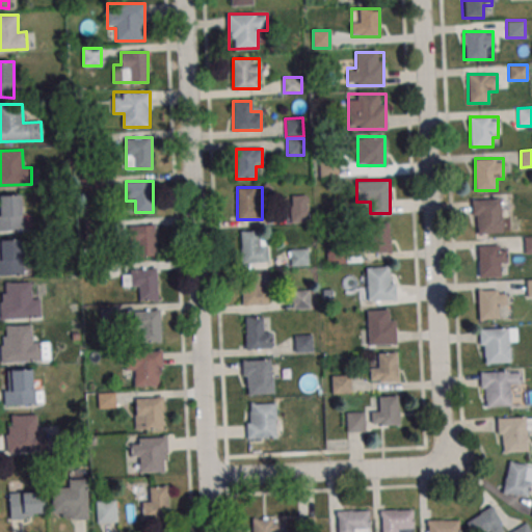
[(21,194),(0,193),(0,232),(29,232),(29,216),(22,216),(21,194)]
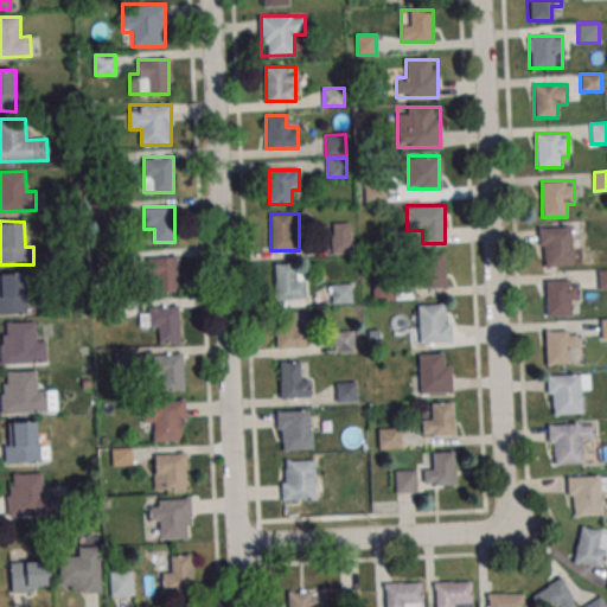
[(573,266),(573,228),(540,228),(541,266),(573,266)]
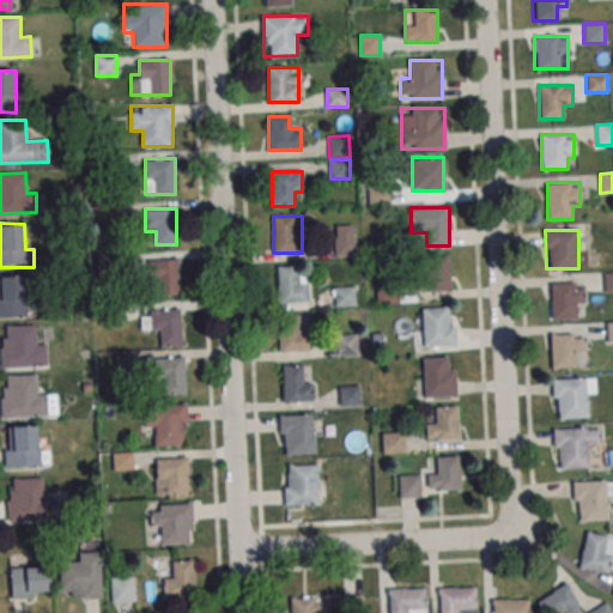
[(356,235),(334,236),(334,256),(356,256),(356,235)]
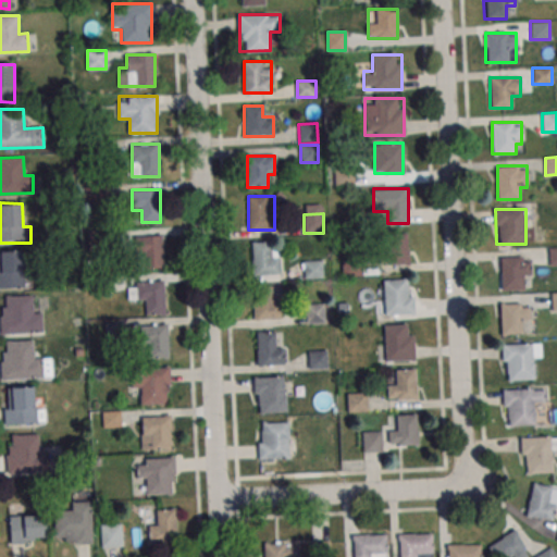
[(408,264),(408,234),(382,234),(382,264),(408,264)]
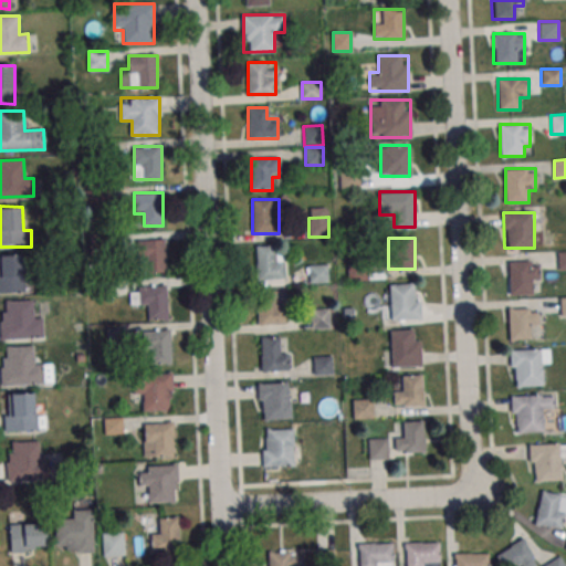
[(166,271),(166,240),(140,240),(140,271),(166,271)]
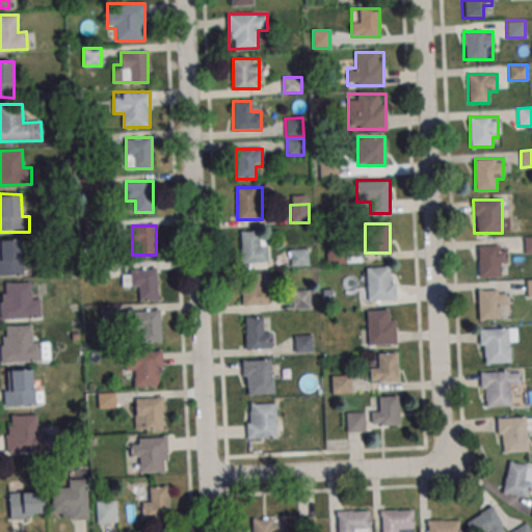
[(266,263),(266,231),(241,231),(241,263),(266,263)]
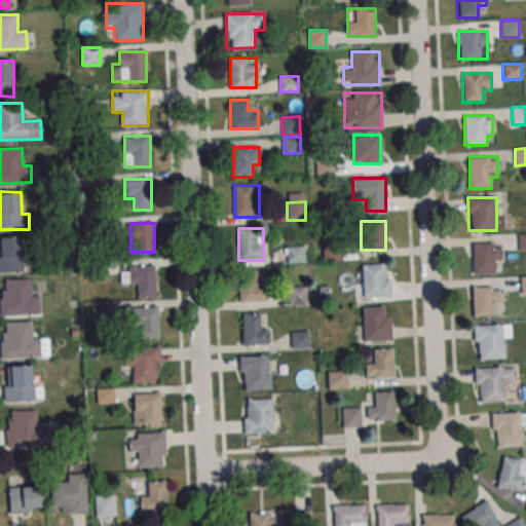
[(24,236),(0,236),(0,272),(24,272),(24,236)]
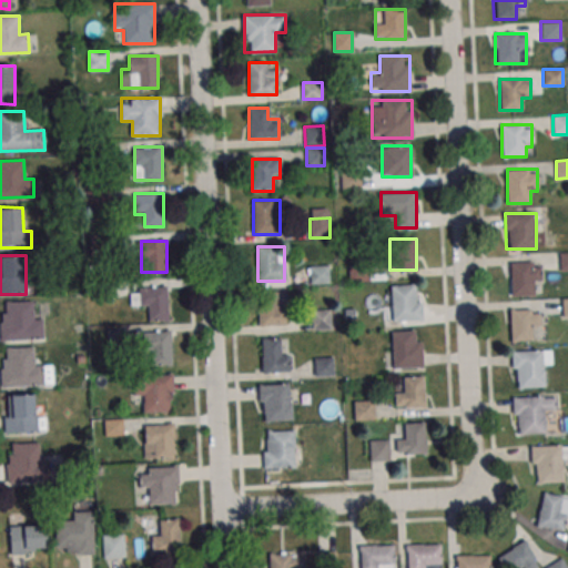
[(540,283),(540,262),(510,262),(510,295),(534,295),(534,283),(540,283)]
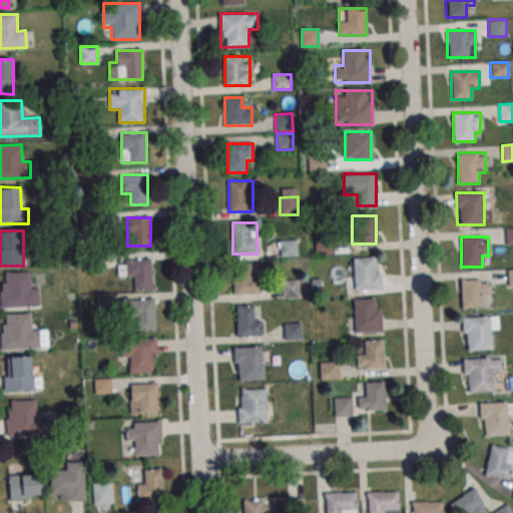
[(298,239),(280,239),(280,257),(298,257),(298,239)]
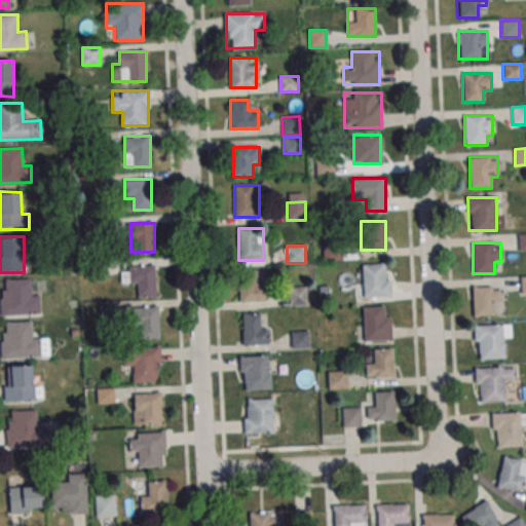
[(389,296),(389,264),(363,264),(363,297),(389,296)]
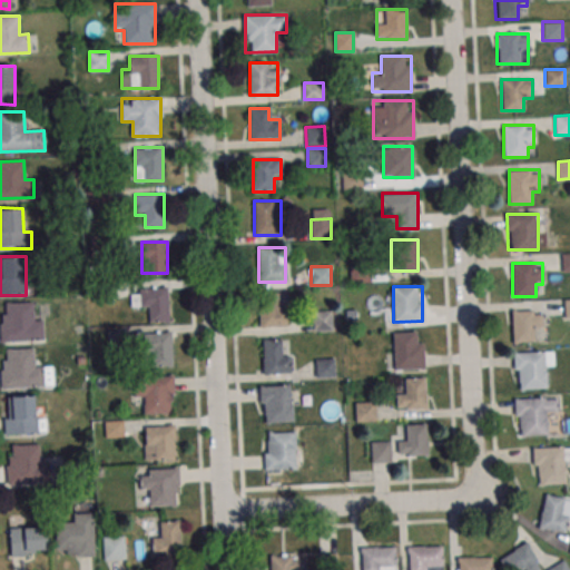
[(147,321),(168,321),(168,288),(131,288),(131,310),(147,310),(147,321)]
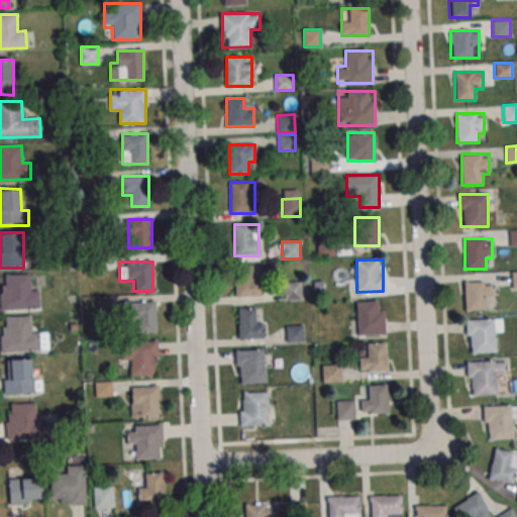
[(234,296),(259,296),(259,266),(234,266),(234,296)]
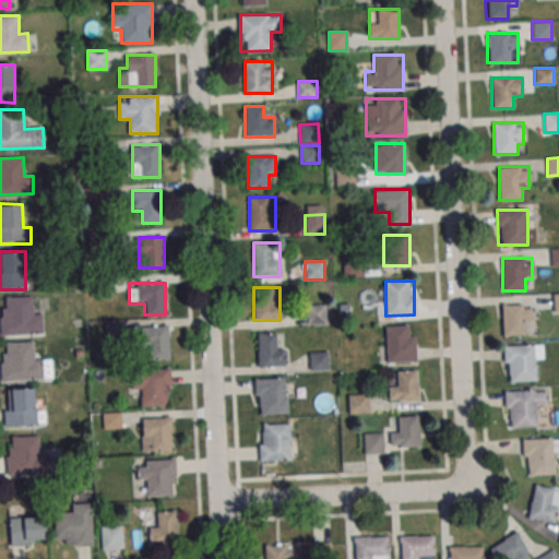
[(7,298),(33,297),(34,316),(43,314),(43,333),(3,334),(2,309),(7,309),(7,298)]
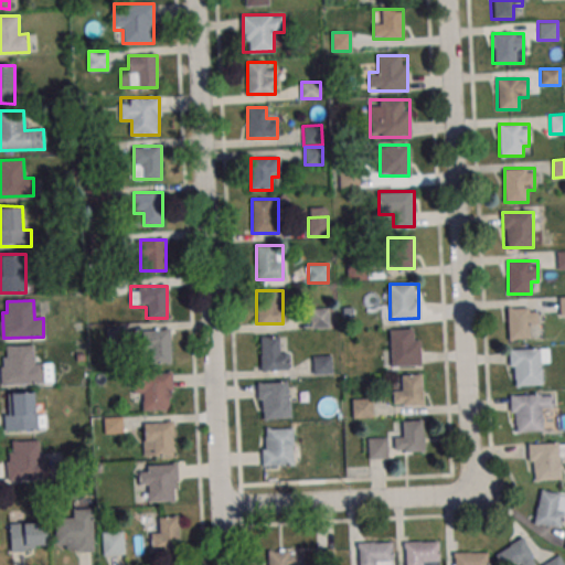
[(310,328),(329,328),(329,308),(310,308),(310,328)]
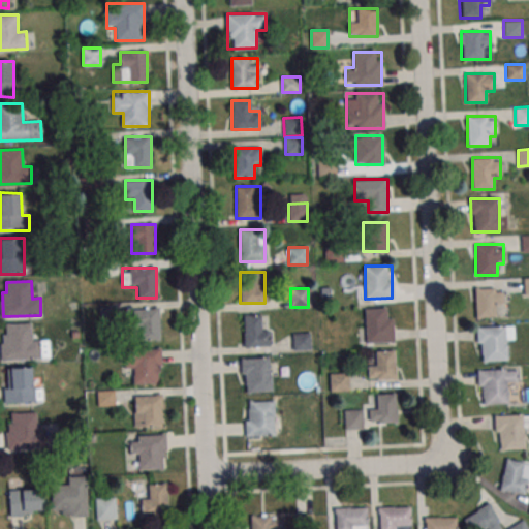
[(502,317),(502,288),(474,288),(474,317),(502,317)]
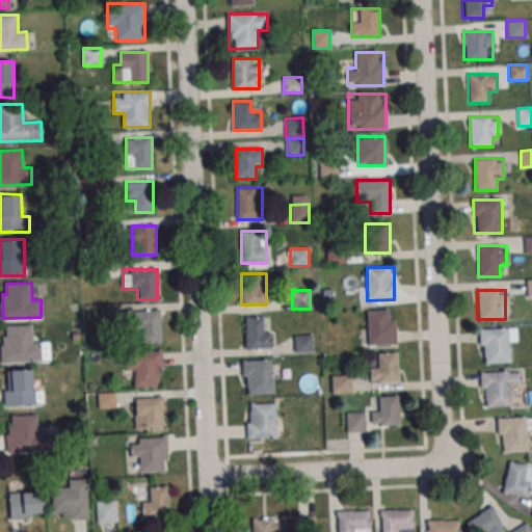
[(395,310),(367,310),(367,344),(395,344),(395,310)]
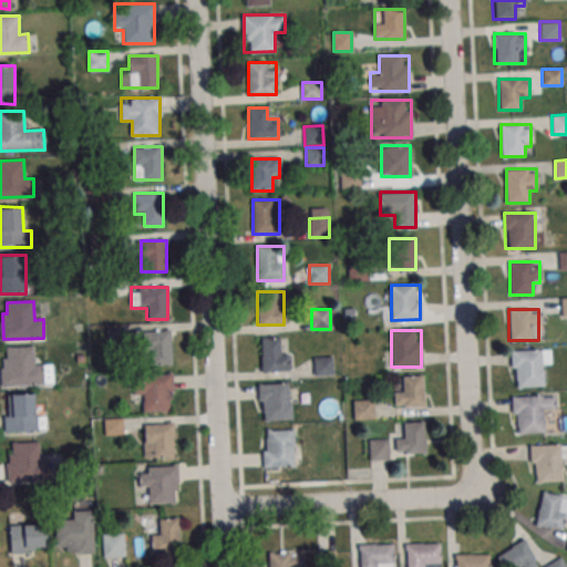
[(171,364),(171,331),(144,331),(144,364),(171,364)]
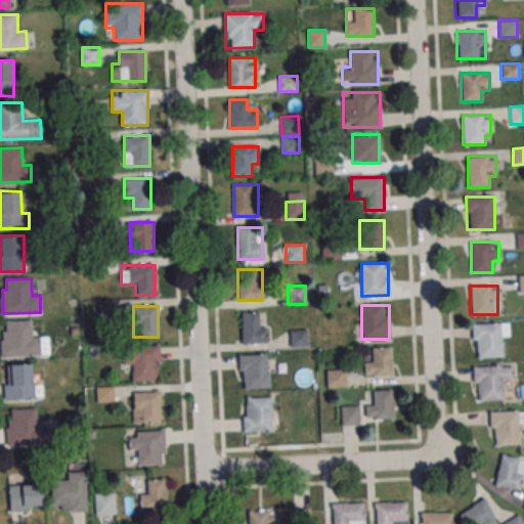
[(241,343),(267,343),(267,322),(259,322),(259,312),(241,312),(241,343)]
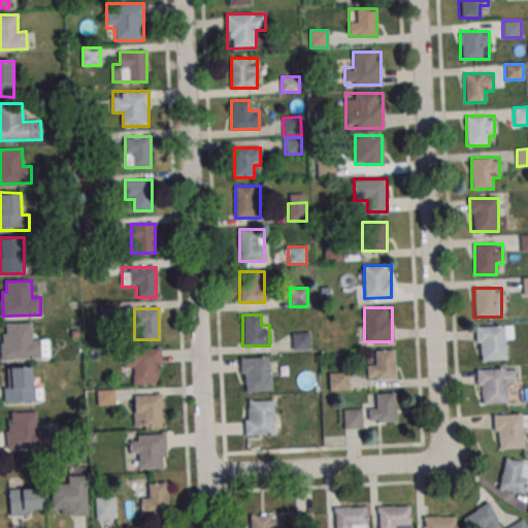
[(6,325),(32,324),(33,340),(41,340),(41,357),(4,359),(3,335),(7,335),(6,325)]
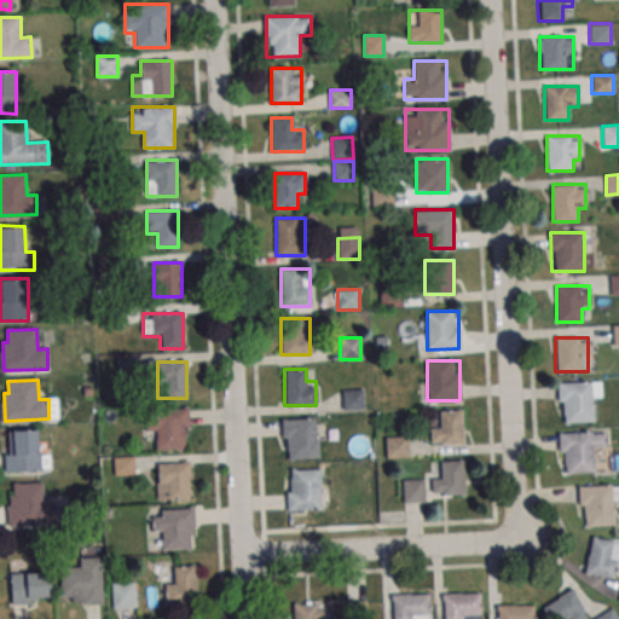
[(600,382),(559,382),(559,422),(594,422),(593,398),(601,398),(600,382)]
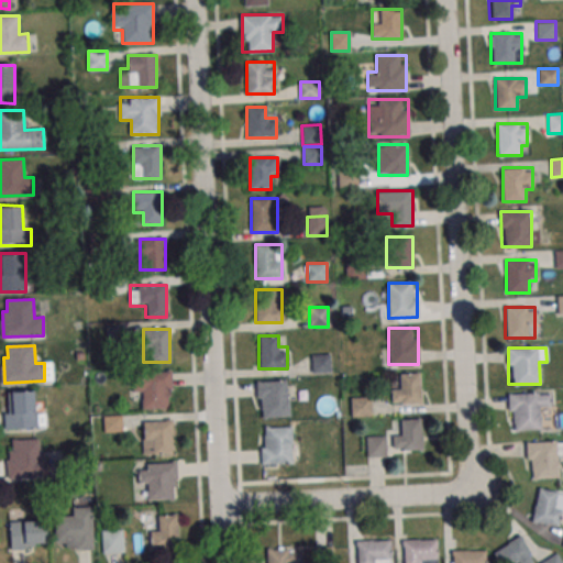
[(331,372),(331,355),(312,355),(312,372),(331,372)]
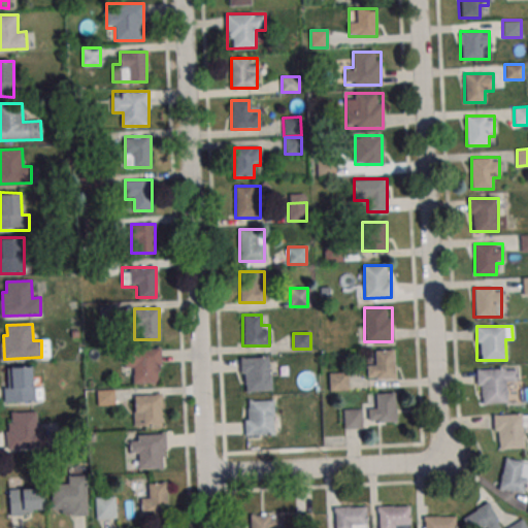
[(160,384),(160,349),(125,349),(125,370),(133,370),(133,384),(160,384)]
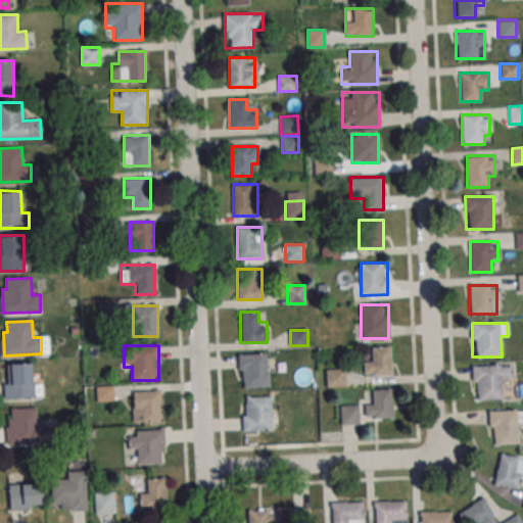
[(364,347),(364,376),(391,376),(391,347),(364,347)]
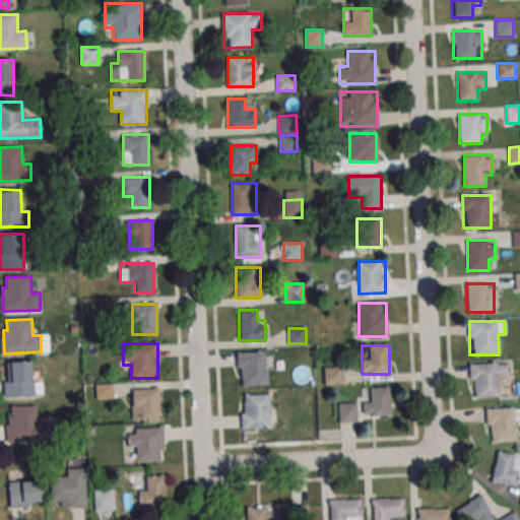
[(266,385),(266,351),(237,352),(238,386),(266,385)]
